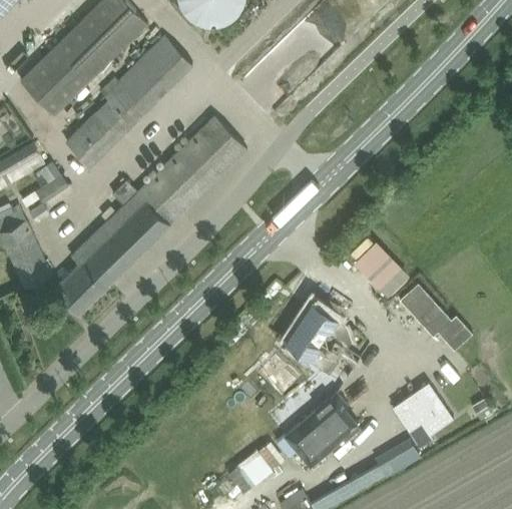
[(0,20),(17,0),(0,0),(0,20)]
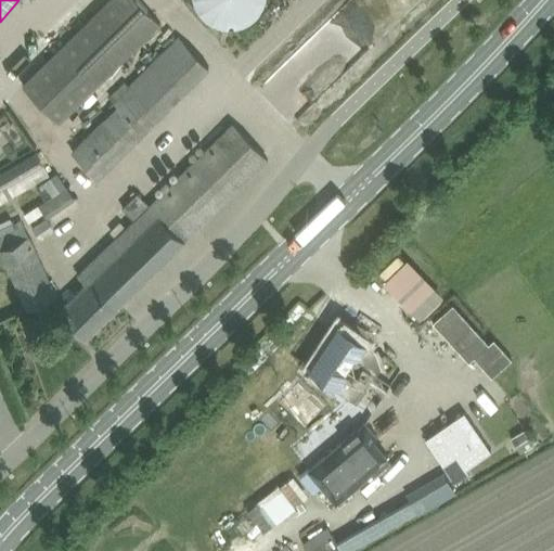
[(108,0),(22,88),(59,124),(157,26),(132,0),(108,0)]
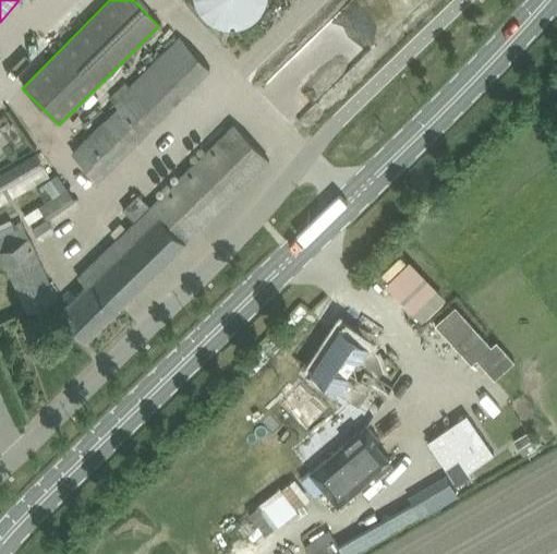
[(195,0),(194,23),(261,28),(263,0),(195,0)]
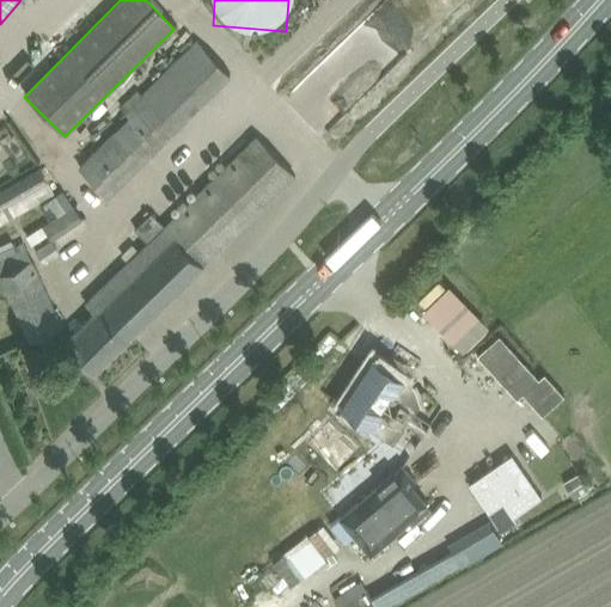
[(172,133),(146,105),(79,172),(105,198),(172,133)]
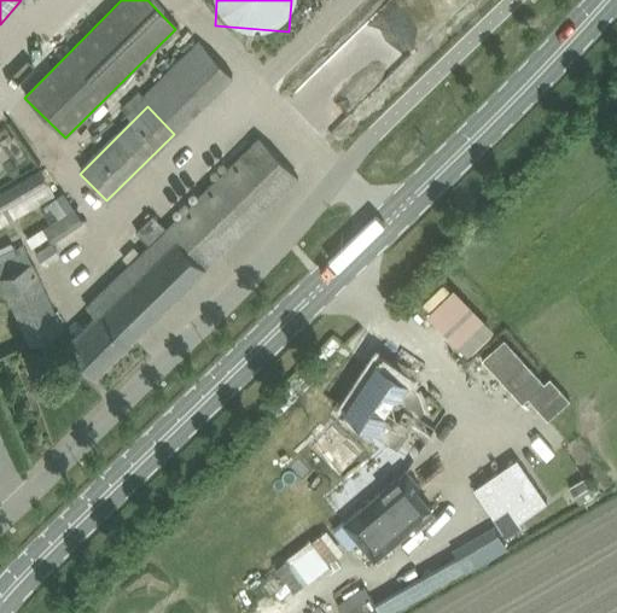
[(65,349),(94,379),(297,181),(258,141),(166,232),(152,217),(135,234),(149,249),(86,310),(95,320),(65,349)]
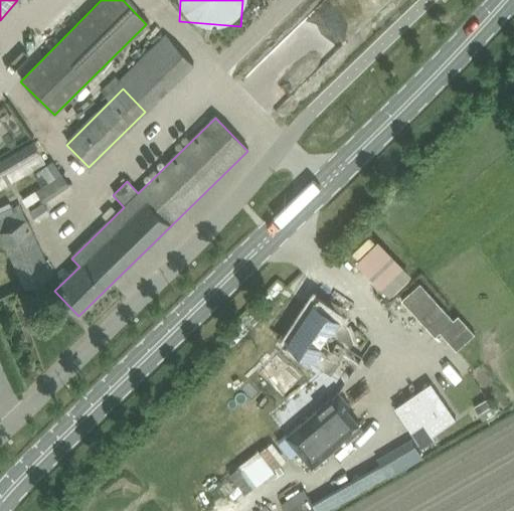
[(7,134),(2,137),(5,141),(5,146),(10,149),(15,146),(14,140),(9,138),(7,134)]
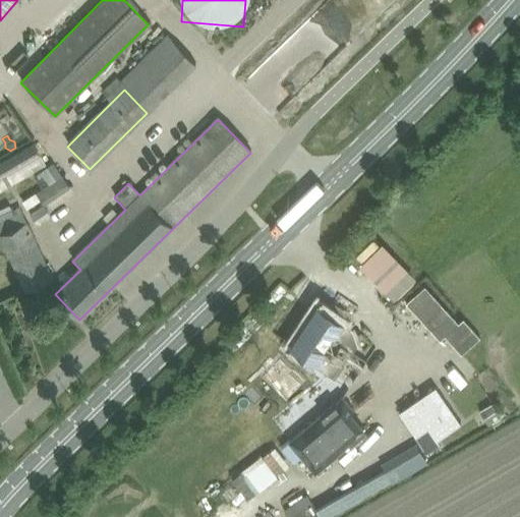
[(0,193),(7,190),(1,180),(6,178),(11,187),(45,167),(33,146),(0,164),(0,193)]
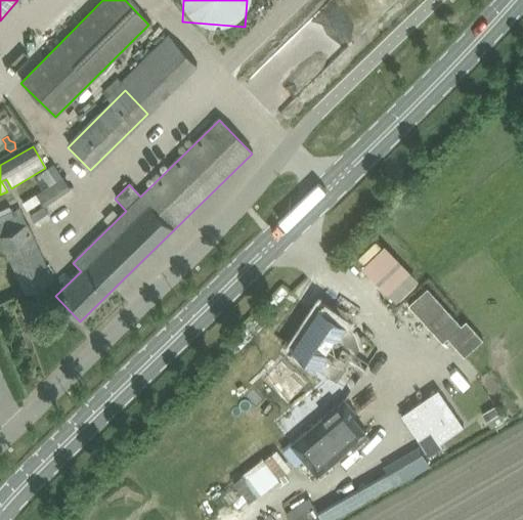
[(29,217),(36,227),(50,217),(44,209),(46,208),(52,217),(76,201),(69,191),(71,190),(62,179),(61,179),(52,166),(34,179),(42,191),(35,197),(43,208),(29,217)]
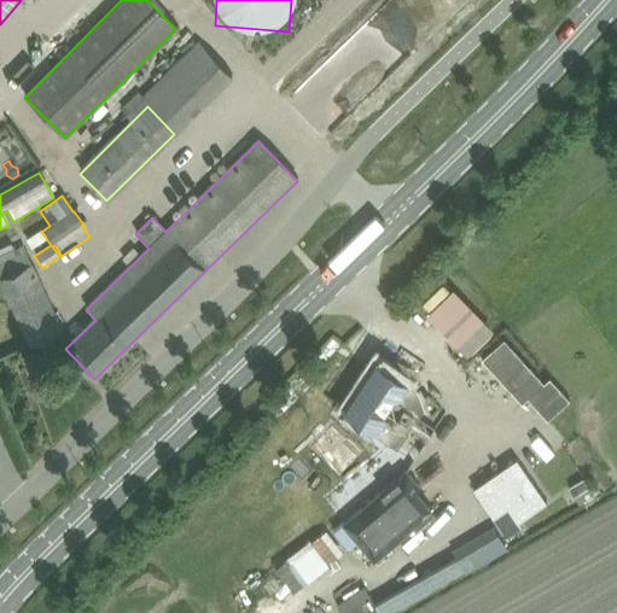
[(0,285),(30,349),(63,334),(25,255),(16,258),(10,245),(0,250),(0,285)]
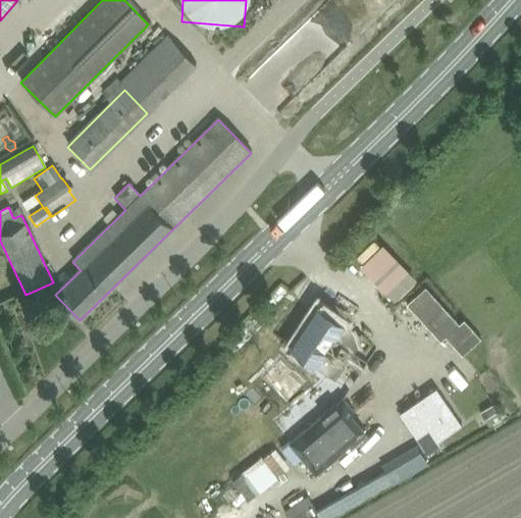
[(317,306),(291,347),(301,353),(296,360),(312,371),(315,367),(334,380),(344,367),(341,365),(348,353),(350,354),(360,337),(341,324),(342,323),(317,306)]
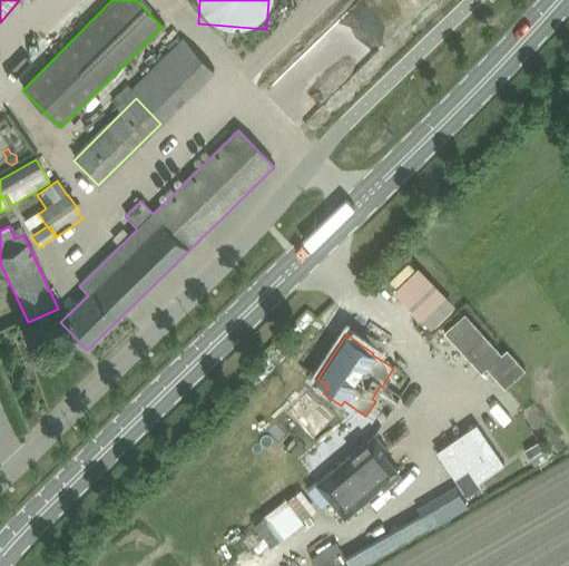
[(435,454),(454,480),(467,470),(476,484),(502,464),(476,426),(435,454)]
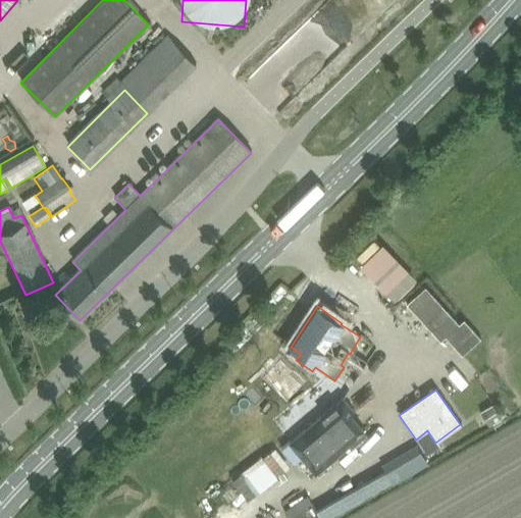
[(297,438),(289,445),(299,458),(314,476),(366,434),(351,416),(354,414),(343,400),(297,438)]
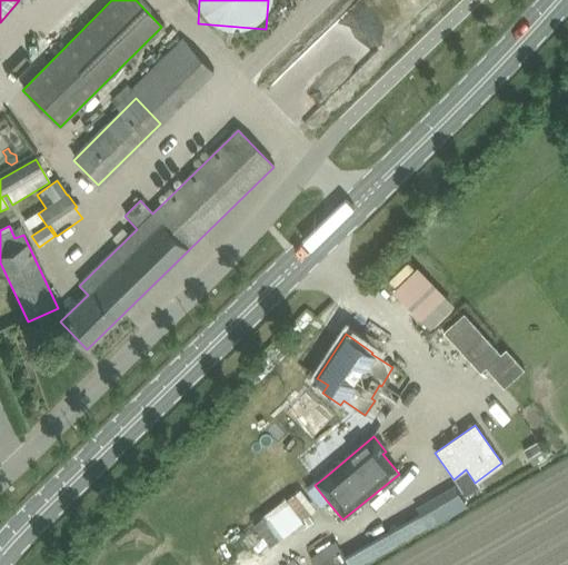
[(537,444),(524,453),(532,466),(546,457),(537,444)]
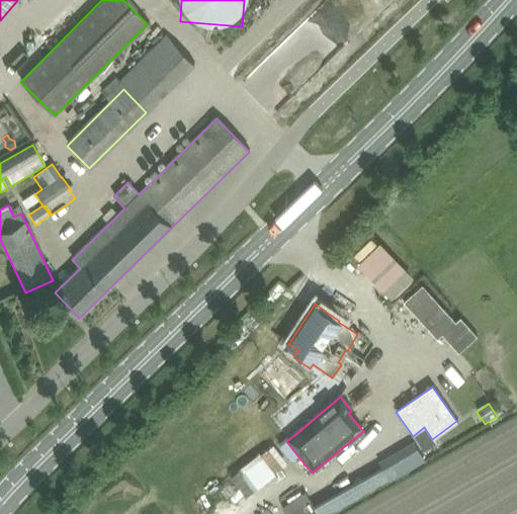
[(268,448),(241,468),(256,490),(284,470),(268,448)]
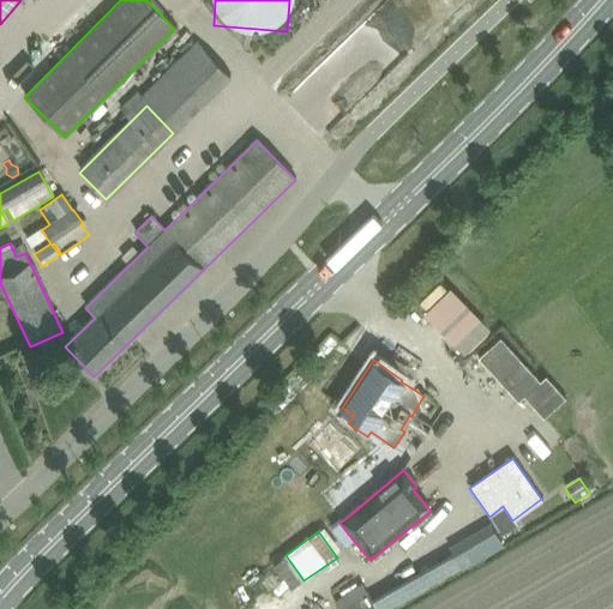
[(480,558),(496,546),(484,531),(468,543),(480,558)]
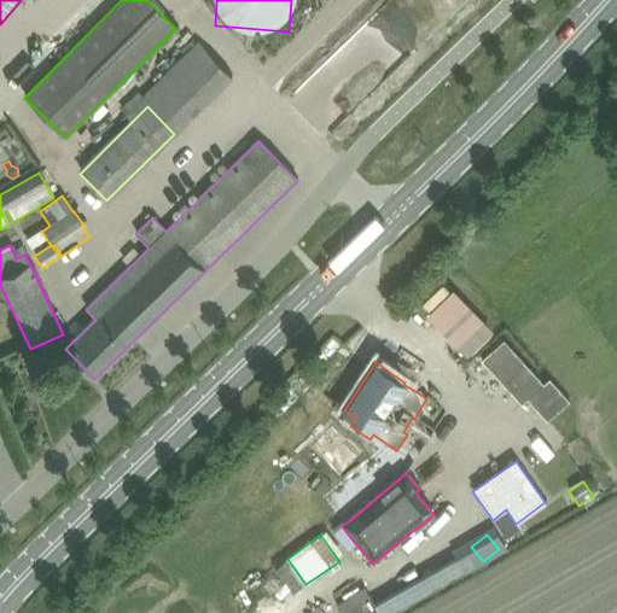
[(376,612),(366,589),(341,601),(345,612),(376,612)]
